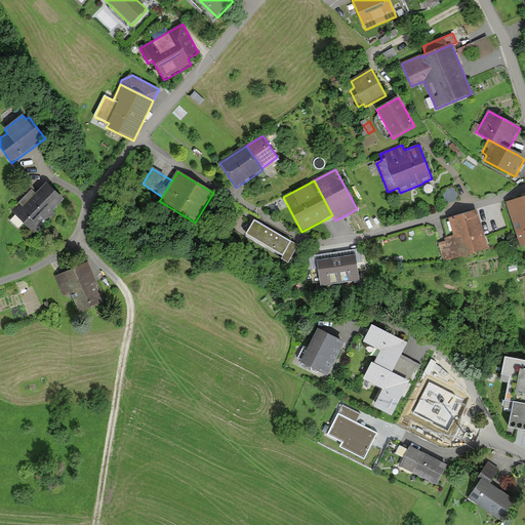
[(51,188),(47,183),(36,194),(23,207),(15,215),(35,234),(55,213),(53,211),(65,200),(51,188)]
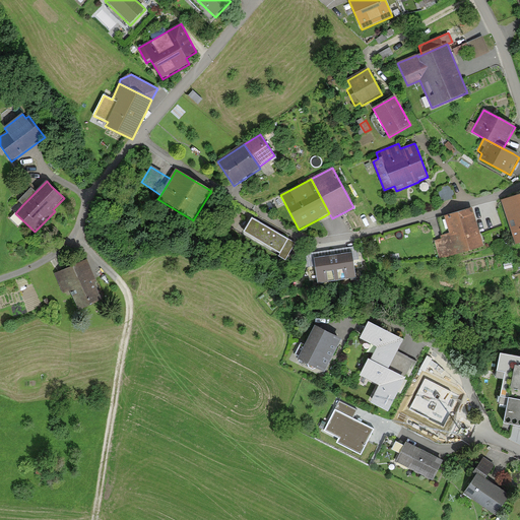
[(451,185),(438,189),(442,204),(456,201),(451,185)]
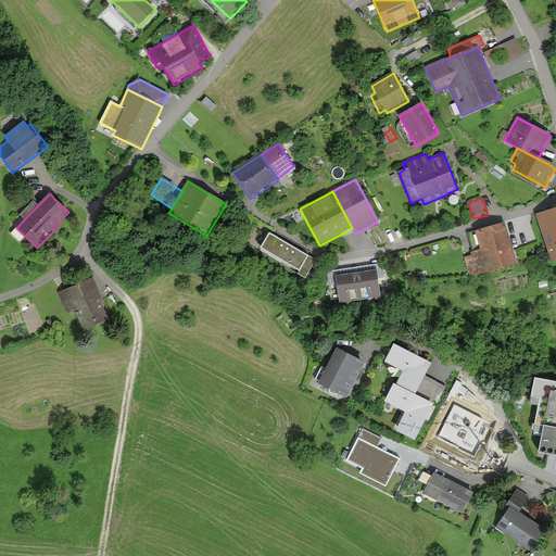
[(24,219),(38,205),(34,201),(20,215),(24,219)]
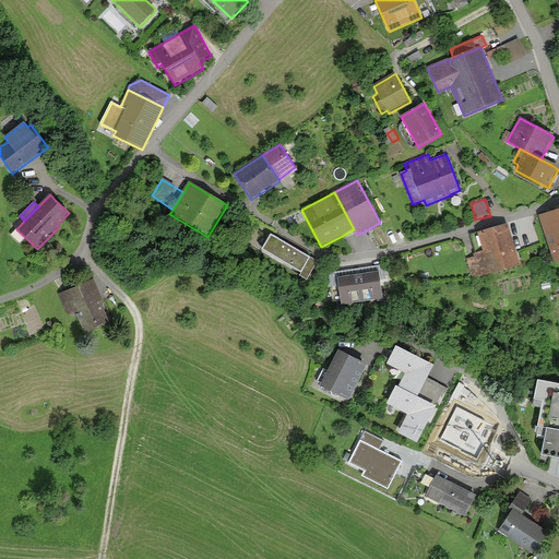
[(558,209),(538,215),(555,264),(558,262),(558,209)]
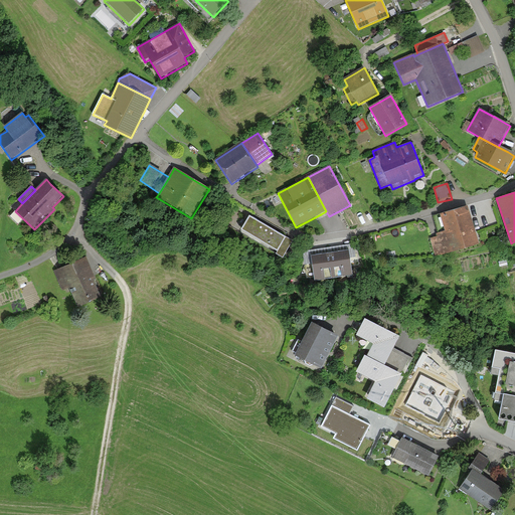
[(468,207),(435,216),(440,233),(437,234),(438,236),(430,238),(436,258),(457,251),(457,252),(480,246),(472,218),(468,207)]
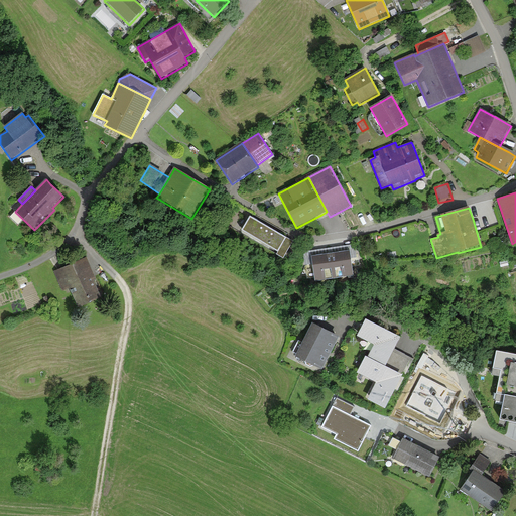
[(279,235),(250,218),(243,232),(278,253),(286,239),(279,235)]
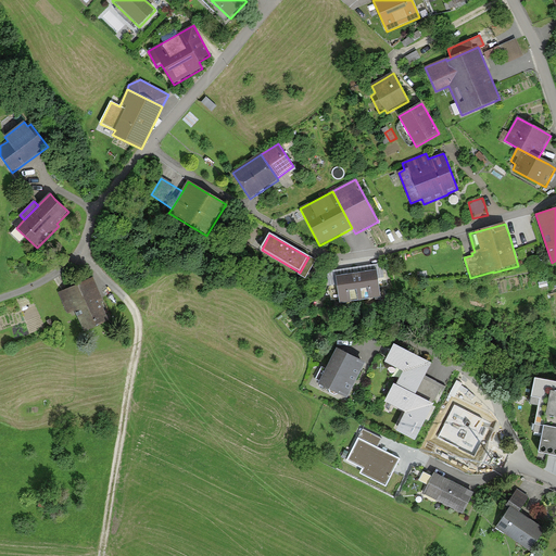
[(310,256),(308,257),(300,273),(299,276),(305,280),(316,261),(310,256)]
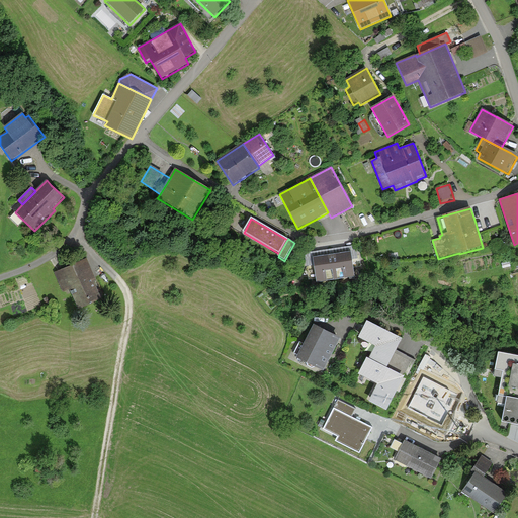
[(356,246),(307,253),(309,267),(314,266),(313,258),(323,257),(332,255),(339,255),(351,253),(352,260),(358,259),(356,246)]
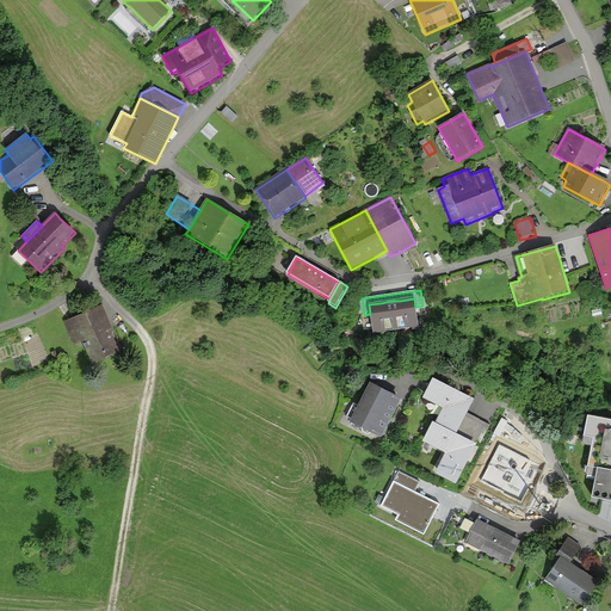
[(400,301),(392,301),(396,332),(419,329),(415,307),(414,298),(400,301)]
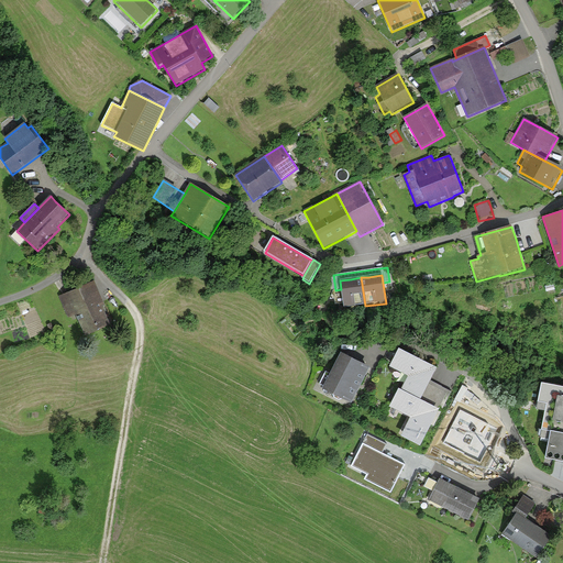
[(365,306),(361,277),(351,279),(340,280),(341,289),(344,309),(365,306)]
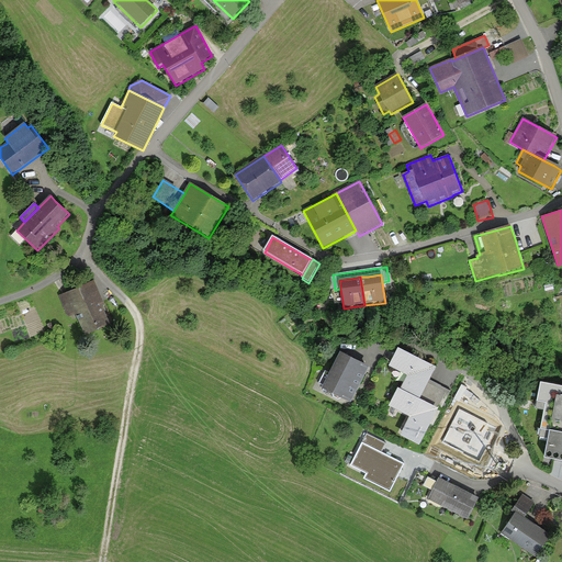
[(94,281),(58,296),(68,318),(76,314),(86,336),(110,325),(102,307),(105,306),(94,281)]
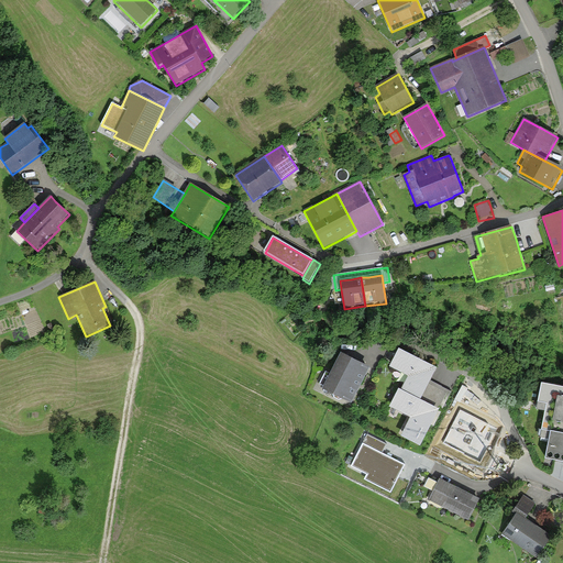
[(437,370),(398,350),(389,367),(408,377),(401,392),(420,400),(430,382),(433,376),(437,370)]
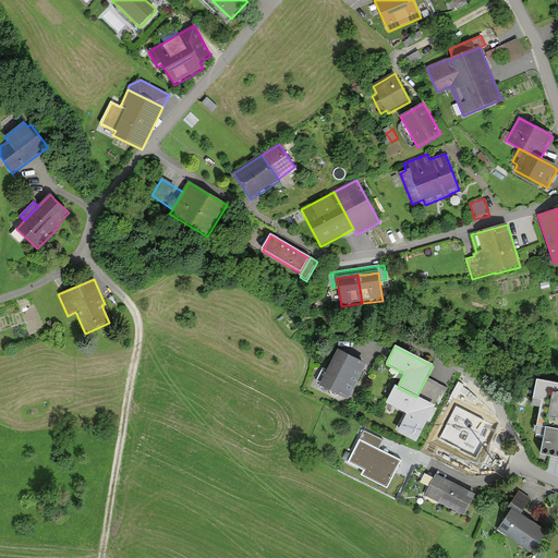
[(366,365),(338,351),(319,387),(349,401),(358,383),(366,365)]
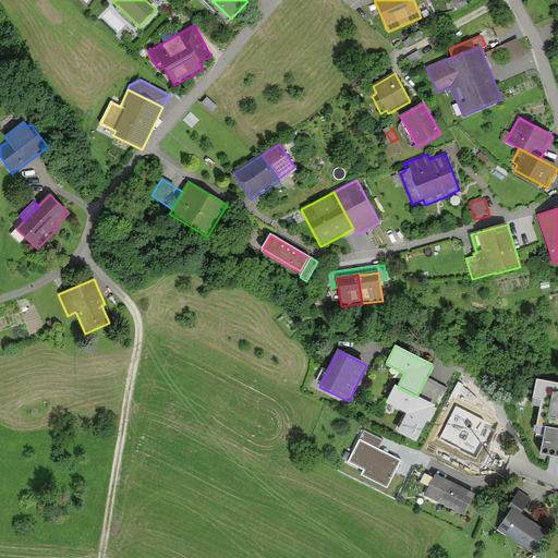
[(448,388),(426,378),(416,397),(436,407),(438,408),(448,388)]
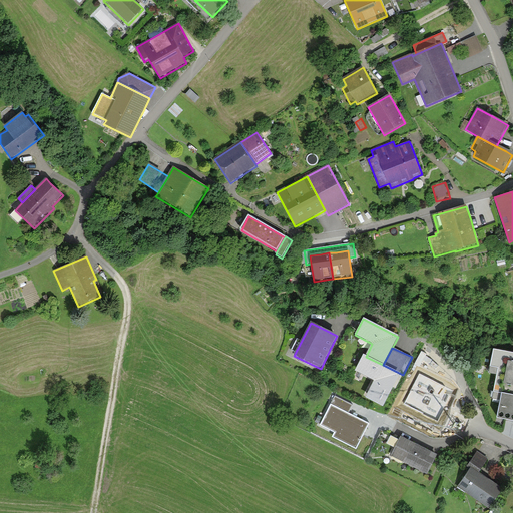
[(512,354),(494,351),(490,367),(498,369),(494,393),(502,395),(497,420),(512,422),(512,354)]
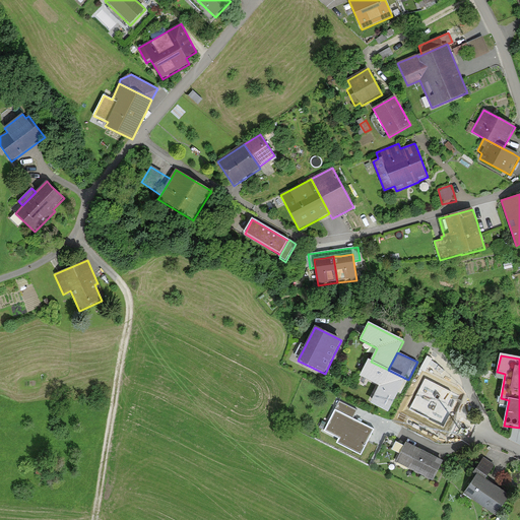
[(371,362),(369,361),(360,377),(380,387),(371,404),(389,413),(400,391),(406,379),(388,370),(371,362)]
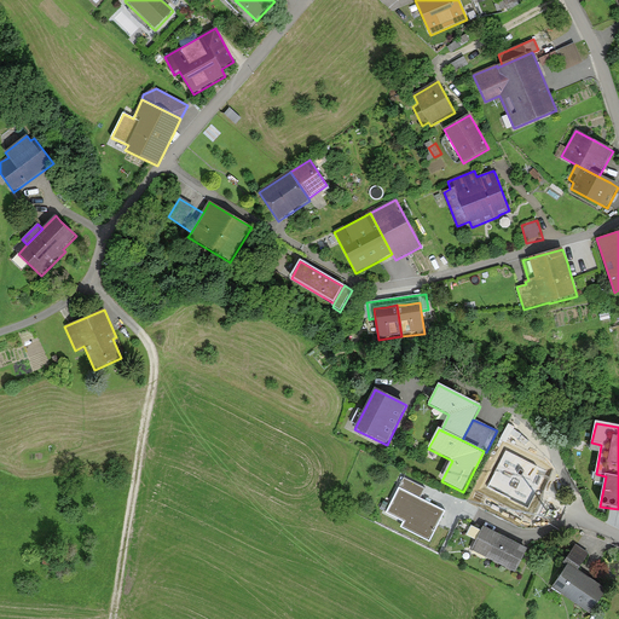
[(545,472),(507,452),(490,486),(527,505),(545,472)]
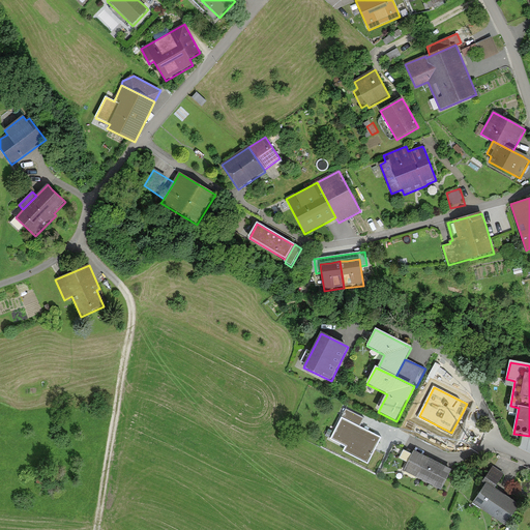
[(380,437),(342,418),(331,438),(347,446),(345,450),(367,462),(380,437)]
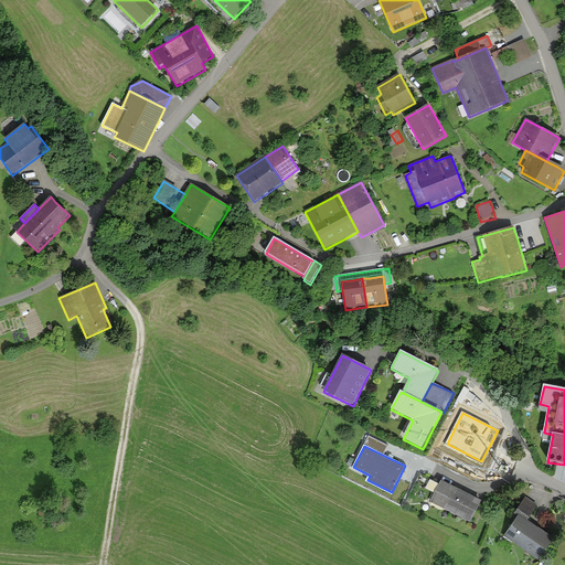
[(467,489),(441,476),(429,500),(454,511),(454,512),(470,521),(482,497),(467,489)]
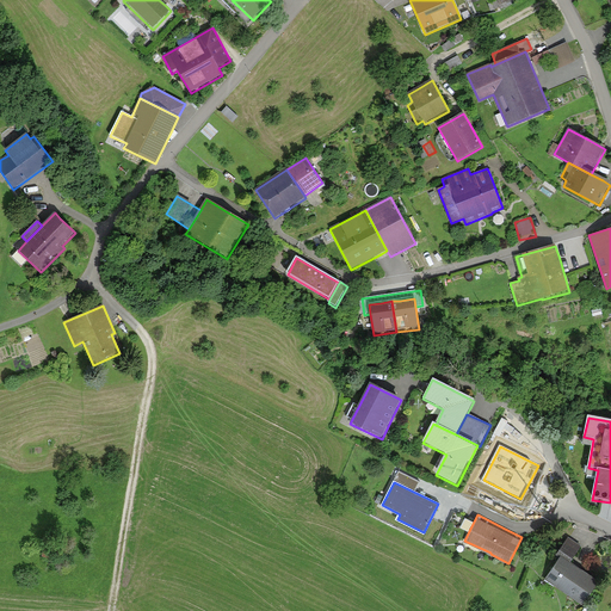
[(571,559),(581,544),(568,535),(556,553),(560,554),(561,551),(571,559)]
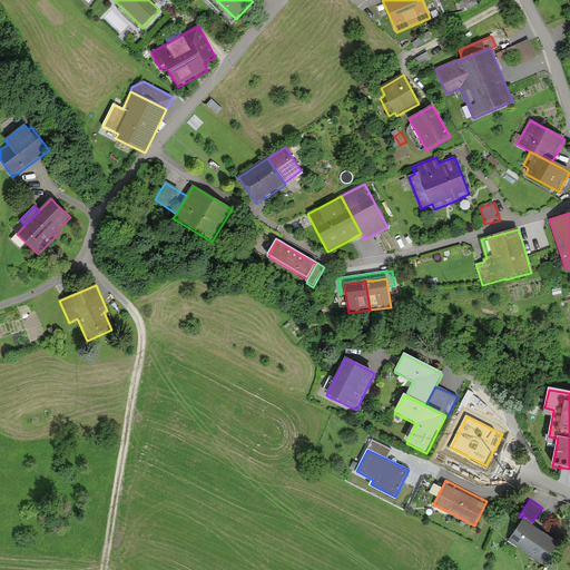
[(522,517),(508,539),(543,562),(559,538),(539,526),(532,521),(523,514),(522,517)]
